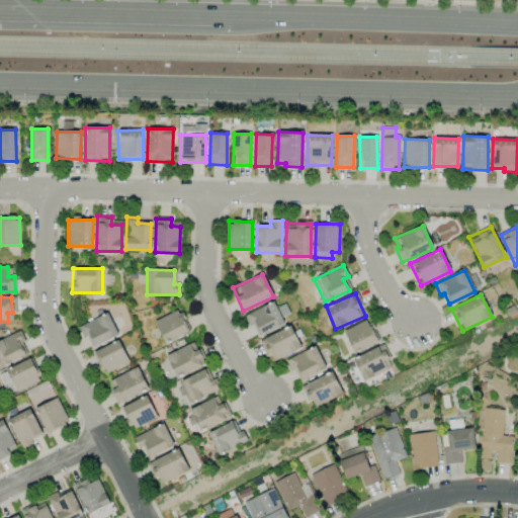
[(284,323),(281,317),(289,314),(284,304),(276,308),(273,301),(246,315),(257,337),(284,323)]
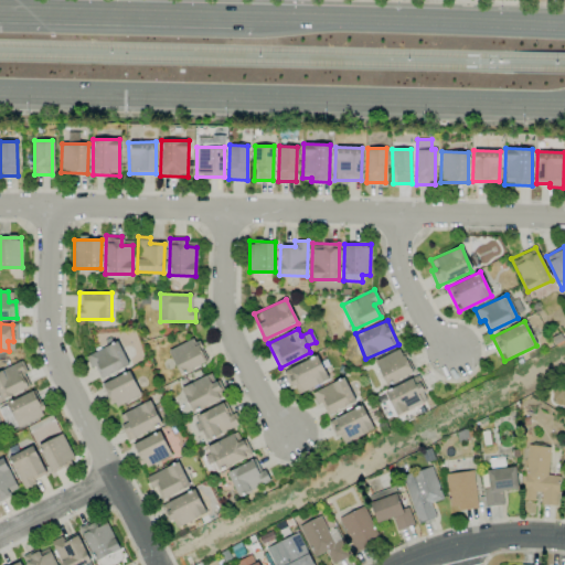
[(195,338),(168,349),(178,373),(205,363),(195,338)]
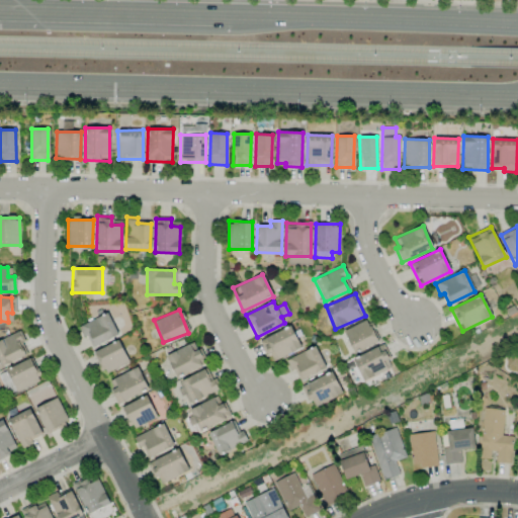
[(80,326),(90,348),(118,335),(107,313),(80,326)]
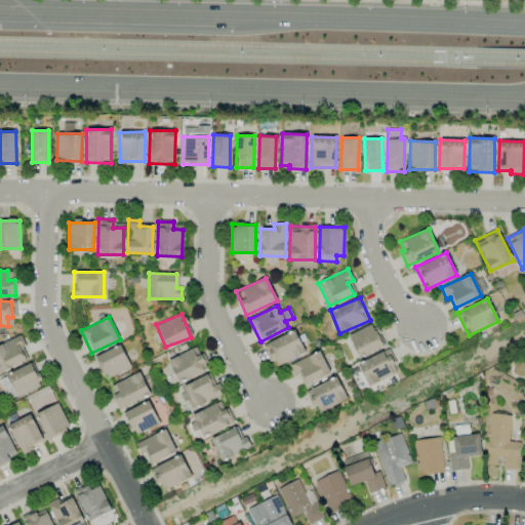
[(381,347),(372,324),(348,334),(357,357),(381,347)]
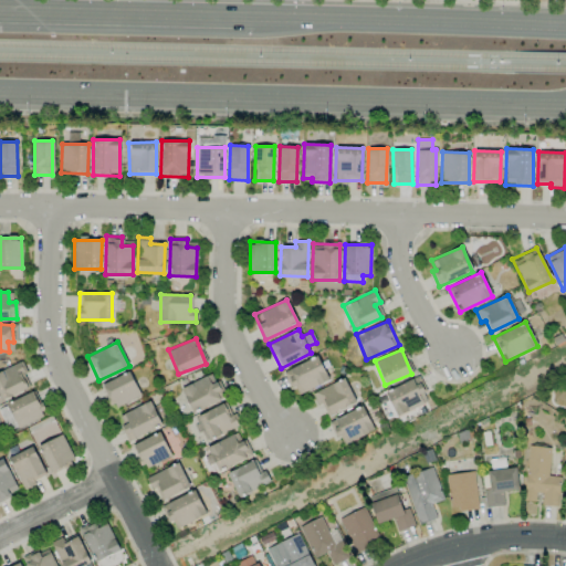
[(296,396),(328,380),(317,356),(284,371),(296,396)]
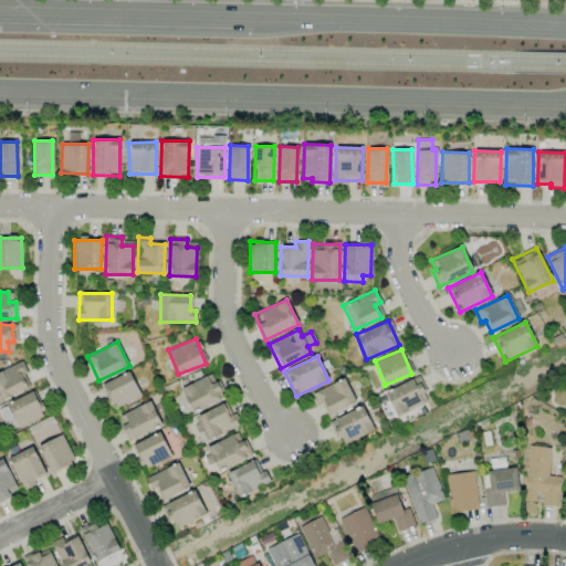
[(0,370),(0,399),(0,400),(29,388),(19,364),(0,370)]
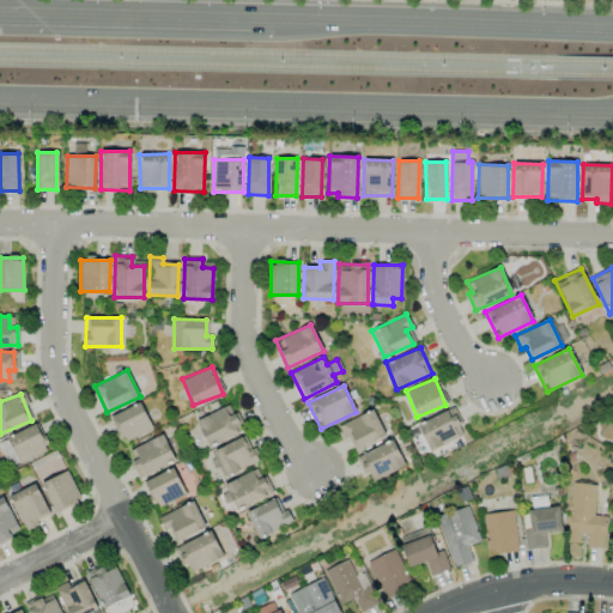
[(111,416),(122,442),(152,430),(140,402),(111,416)]
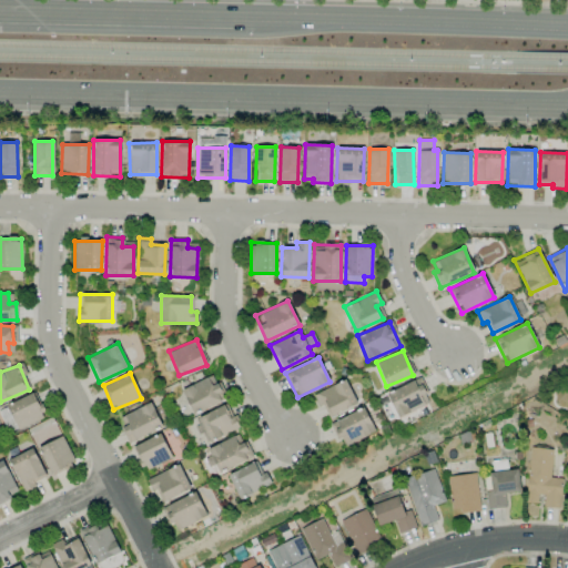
[(191,413),(223,402),(213,376),(182,387),(191,413)]
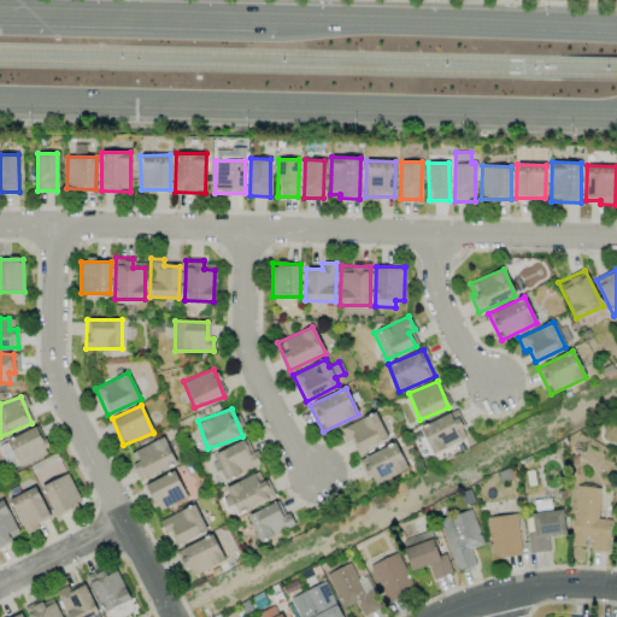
[(419,424),(430,453),(466,440),(456,411),(419,424)]
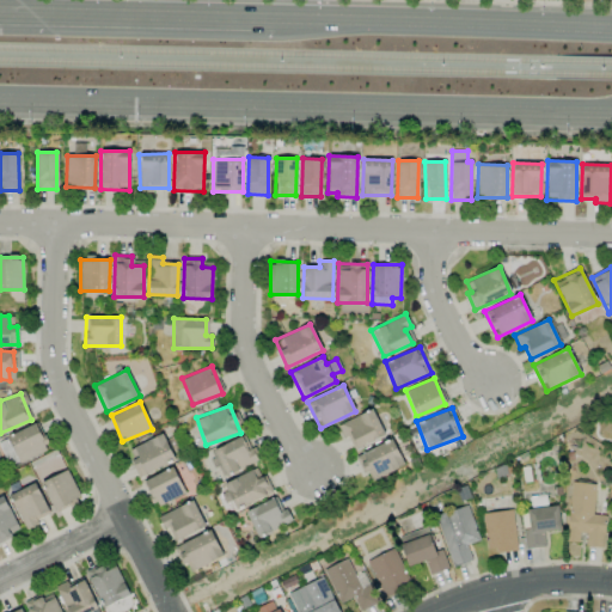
[(385,434),(372,409),(340,424),(353,451),(385,434)]
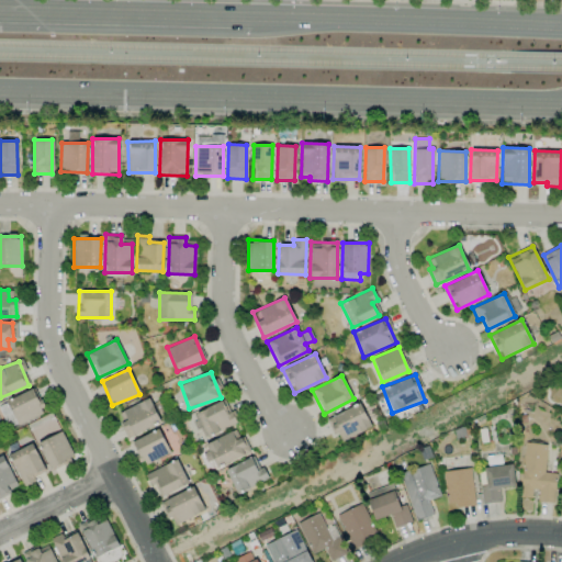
[(34,390),(0,403),(0,408),(8,428),(44,413),(34,390)]
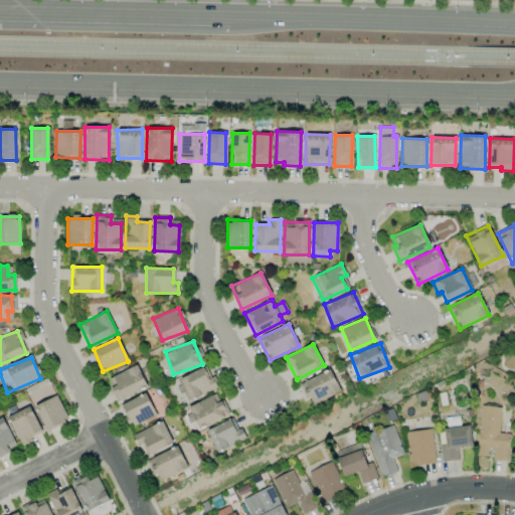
[(107,378),(118,400),(147,387),(137,365),(107,378)]
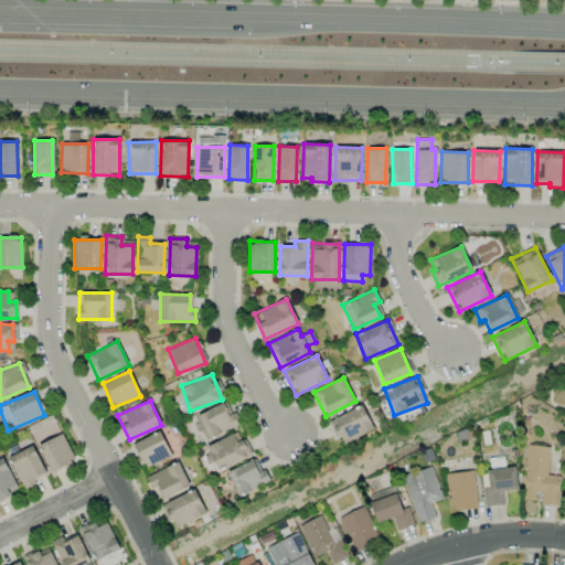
[(196,414),(206,438),(235,427),(226,403),(196,414)]
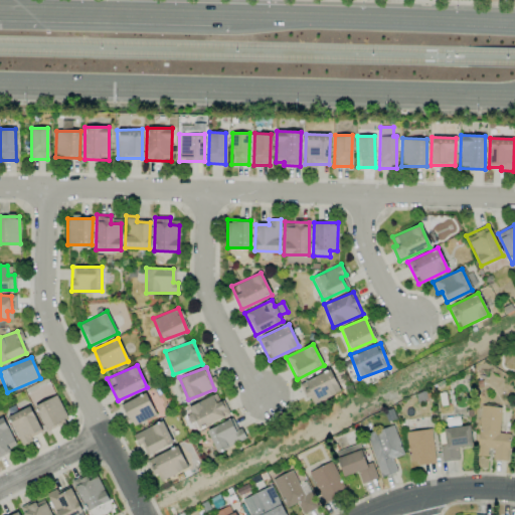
[(340,391),(330,369),(301,382),(311,405),(340,391)]
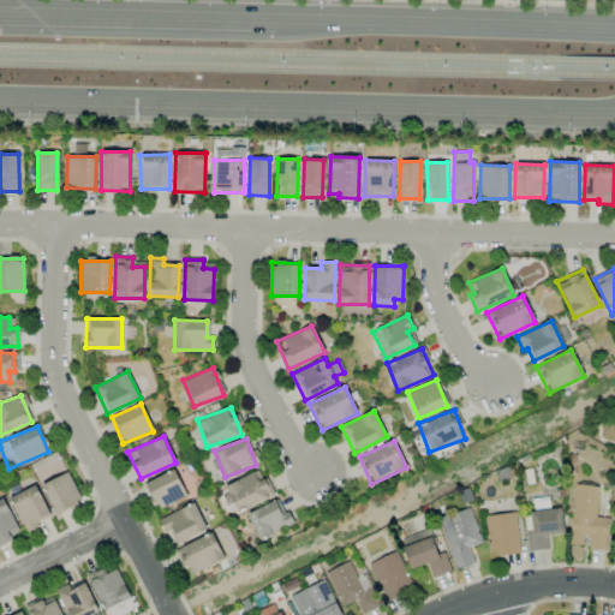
[(186,496),(173,470),(144,483),(157,509),(186,496)]
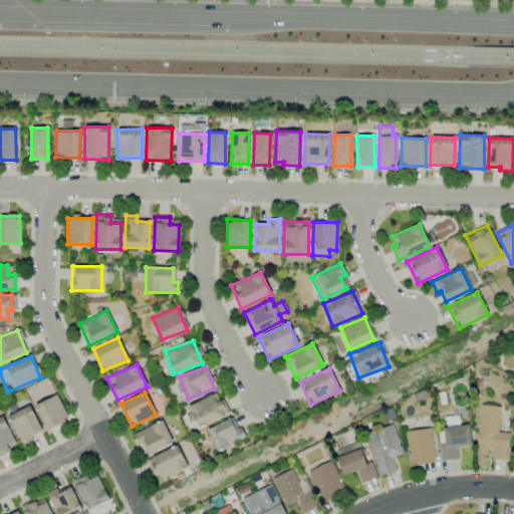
[(34,405),(46,429),(68,419),(56,395),(34,405)]
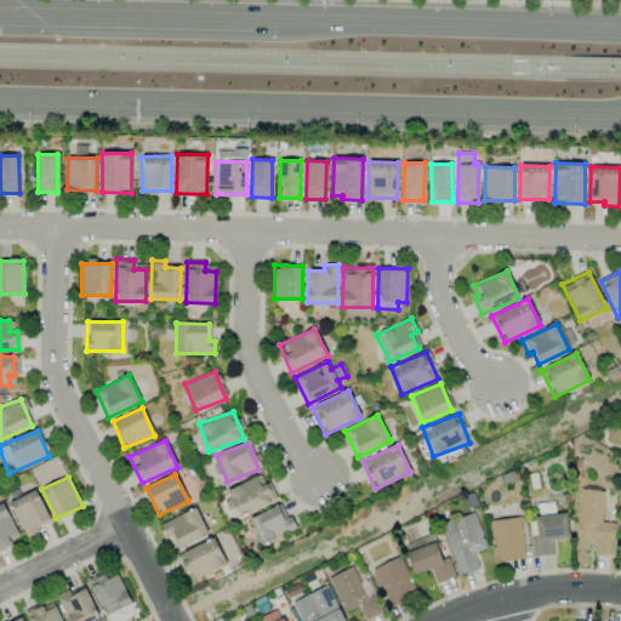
[(260,486),(257,479),(223,489),(232,516),(277,502),(272,483),(260,486)]
